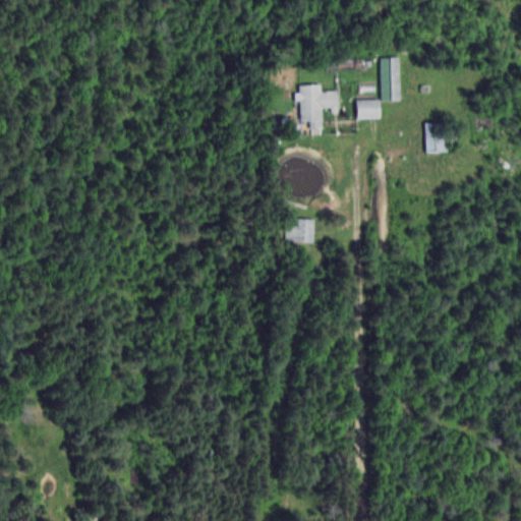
[(400,100),(400,57),(381,57),(381,100),(400,100)]
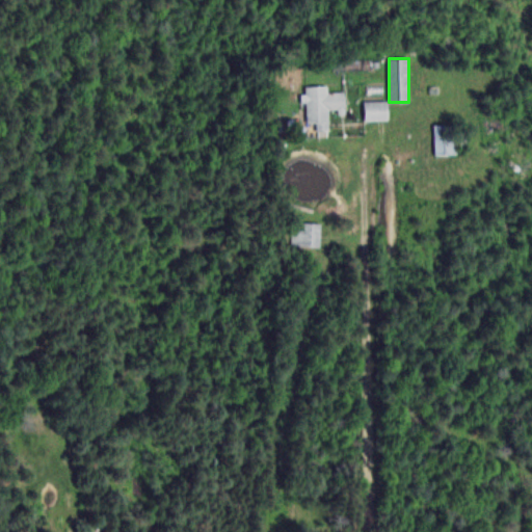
[(307,123),(317,123),(317,135),(328,135),(328,110),(345,110),(345,91),(327,91),(327,85),(304,85),(304,103),(307,103),(307,123)]
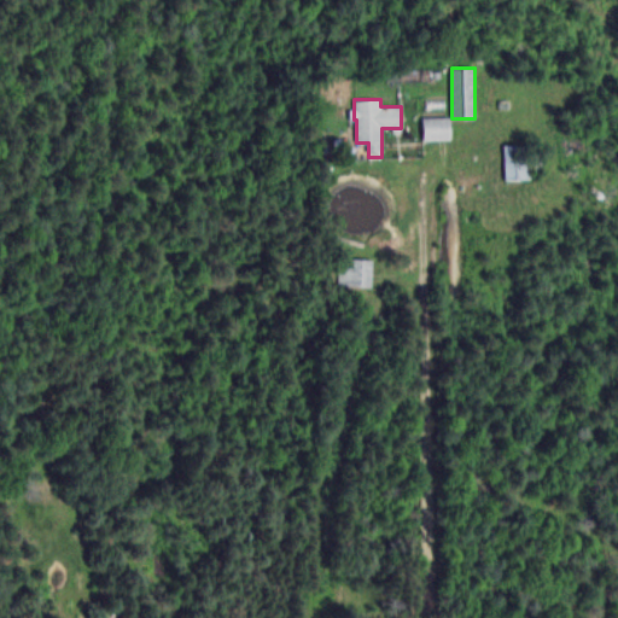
[(450,140),(450,117),(423,117),(423,140),(450,140)]
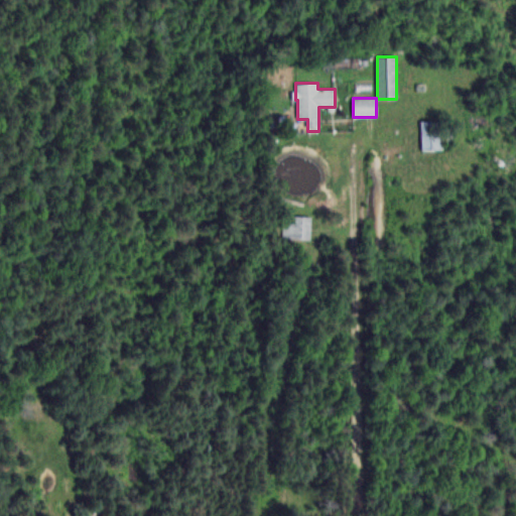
[(441,122),(421,121),(420,151),(441,151),(441,122)]
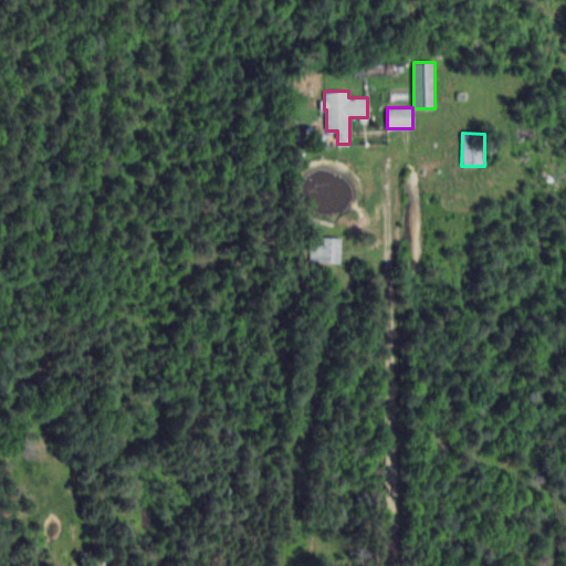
[(341,237),(315,237),(315,261),(341,261),(341,237)]
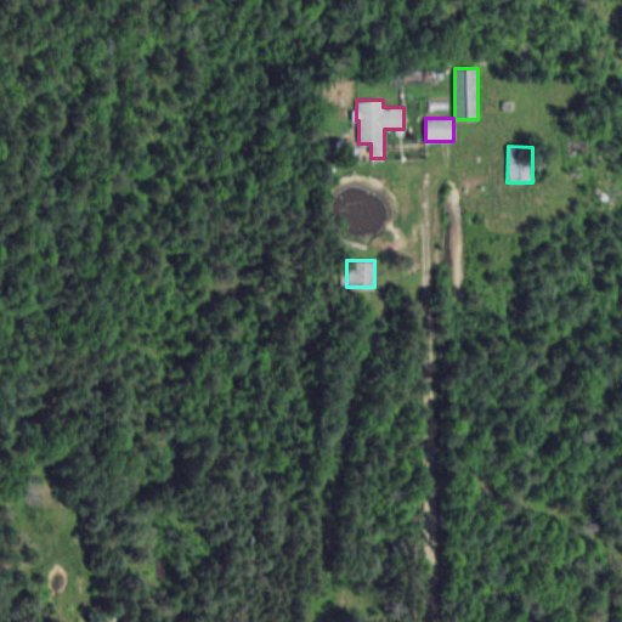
All buildings are outlined.
